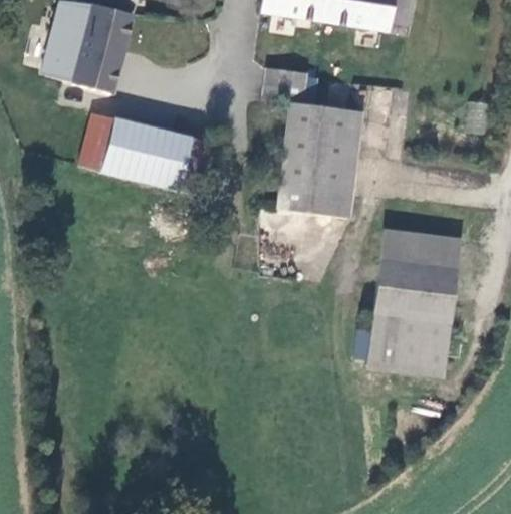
[(98,0),(95,13),(73,9),(59,6),(45,75),(73,82),(72,87),(113,94),(134,0),(98,0)]
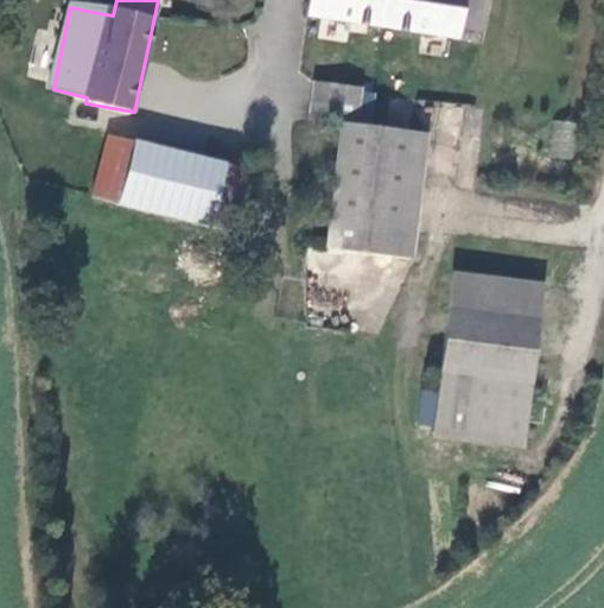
[(311,0),(311,16),(358,23),(428,33),(462,38),(466,0),(311,0)]
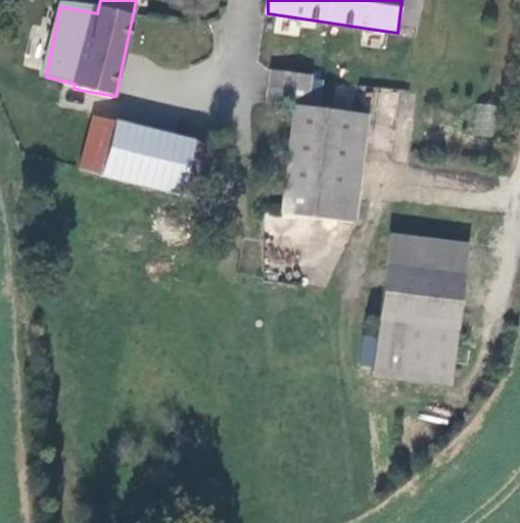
[(316,78),(276,72),(271,102),(294,106),(294,104),(312,106),(316,78)]
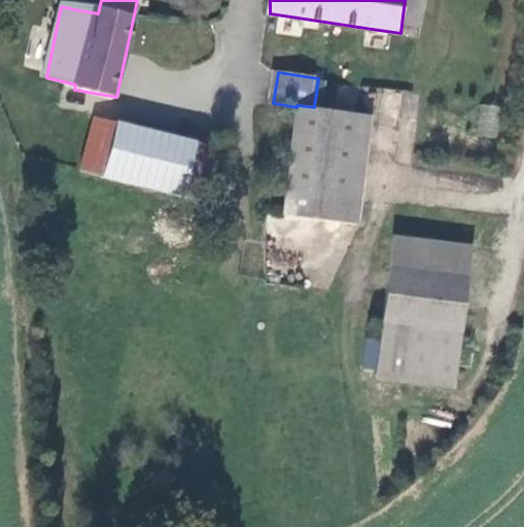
[(499,137),(502,105),(482,104),(479,135),(499,137)]
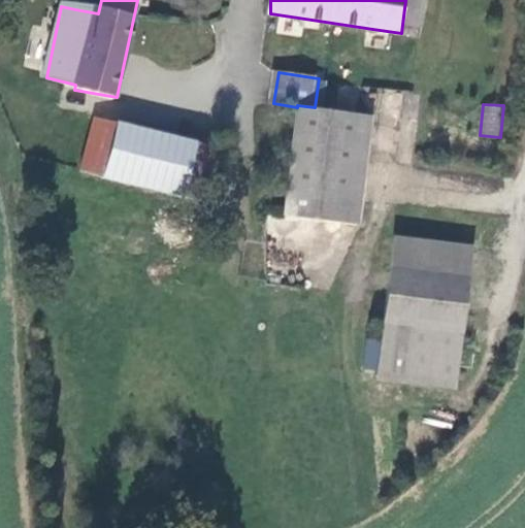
[(315,107),(297,105),(297,107),(284,215),(345,223),(360,112),(315,107)]
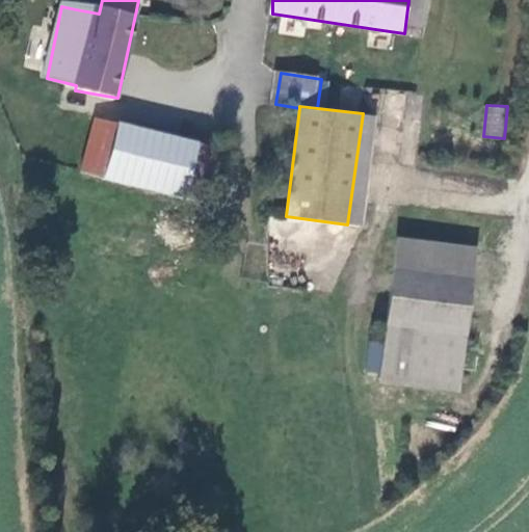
[(223,144),(100,117),(86,170),(109,177),(186,194),(210,201),(223,144)]
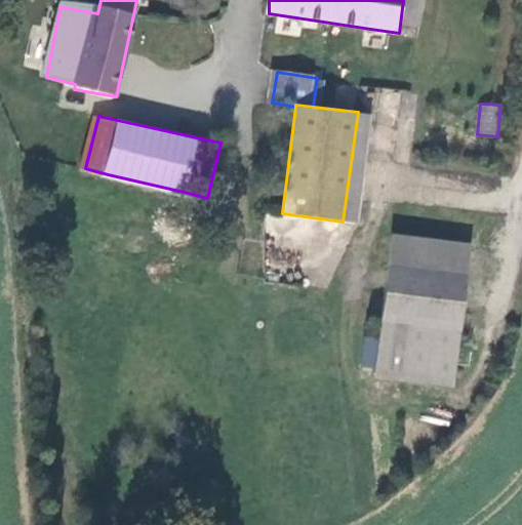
[(389,266),(382,322),(376,373),(454,382),(471,244),(393,235),(389,266)]
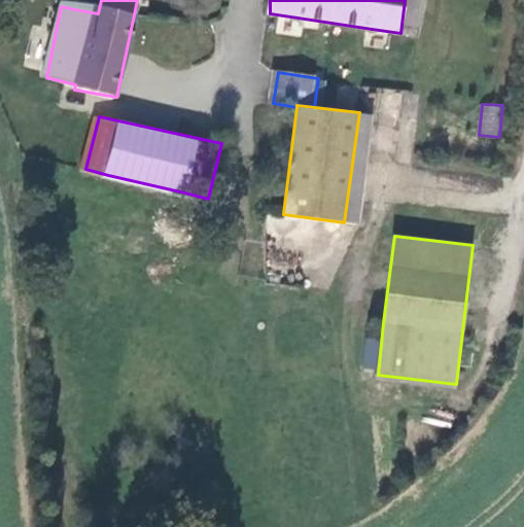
All buildings are outlined.
